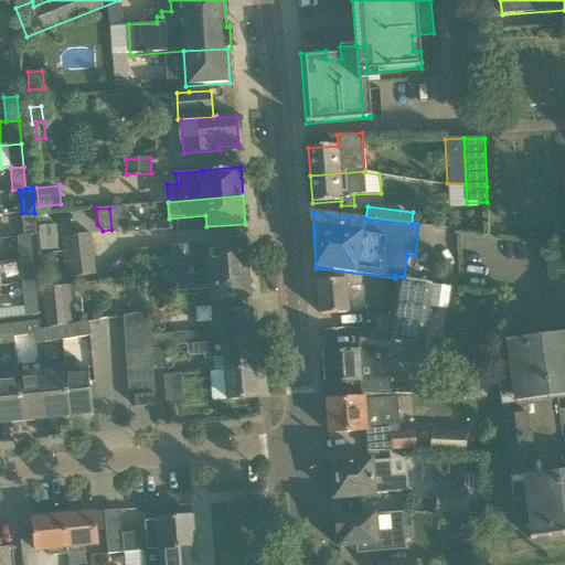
[(34,213),(22,213),(24,236),(30,235),(30,236),(36,235),(36,232),(34,213)]
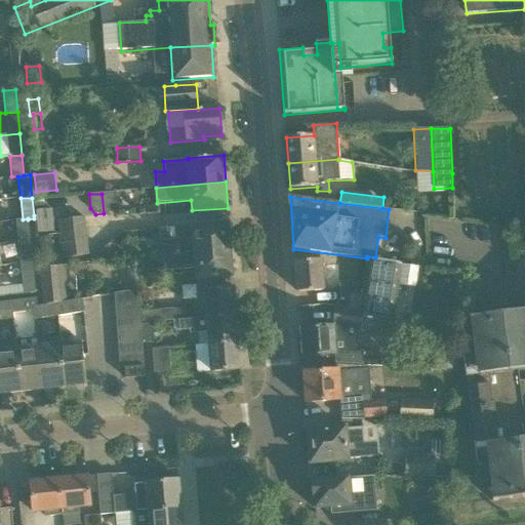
[(52,210),(36,211),(36,215),(38,234),(46,233),(54,232),(52,210)]
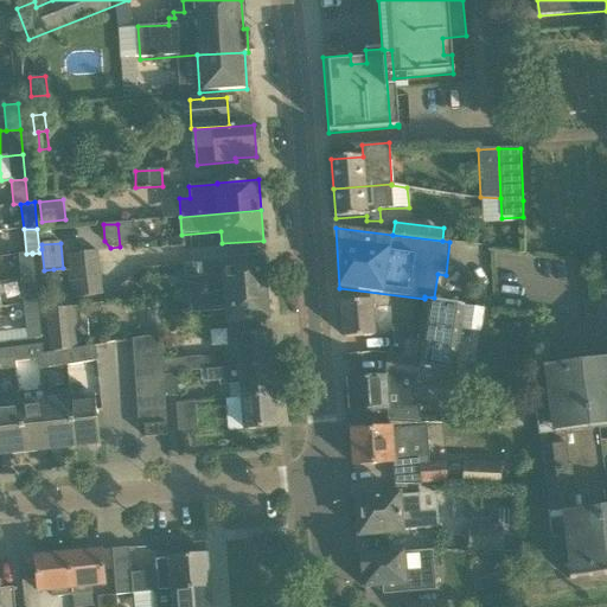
[(70,268),(100,264),(97,251),(68,254),(70,268)]
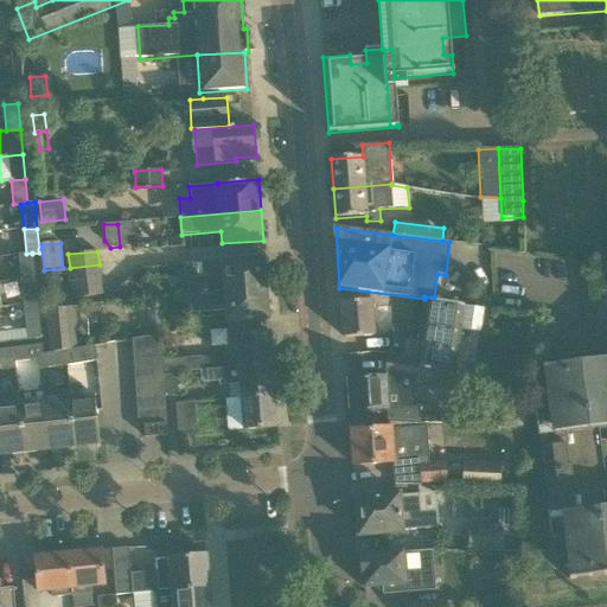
[(32,253),(26,254),(18,255),(21,280),(36,279),(32,254),(32,253)]
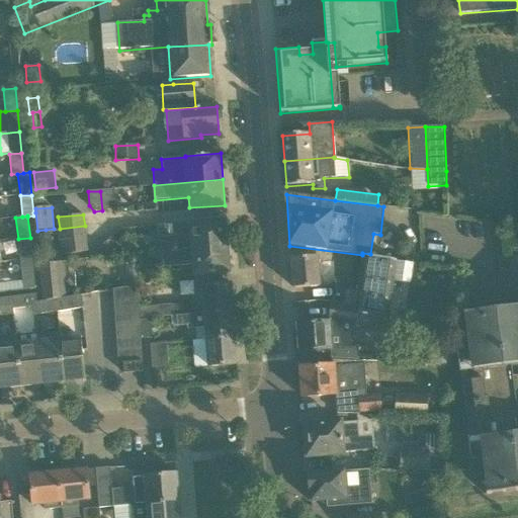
[(157,227),(159,252),(228,246),(226,221),(190,224),(191,234),(173,236),(173,226),(157,227)]
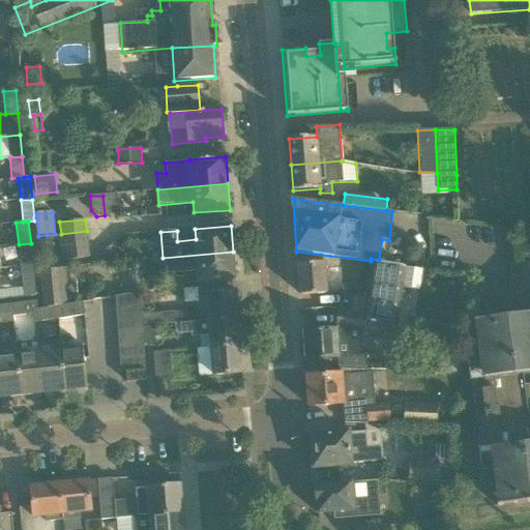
[(87,231),(61,234),(62,246),(88,242),(87,231)]
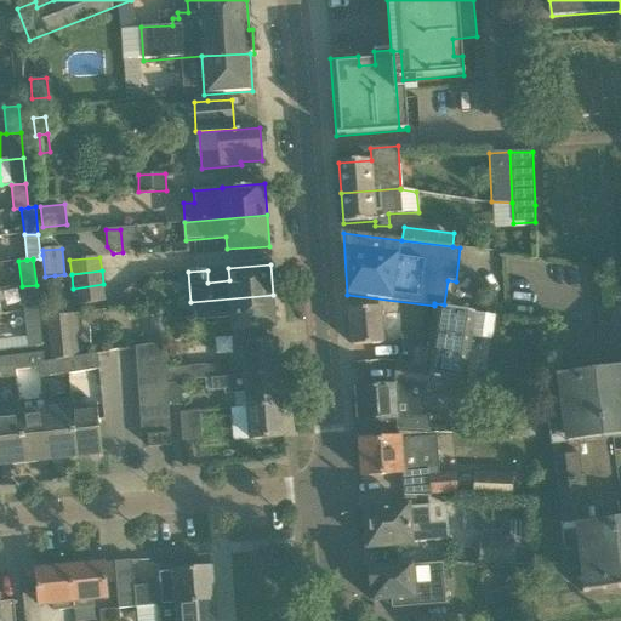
[(61,280),(45,281),(47,302),(63,300),(61,280)]
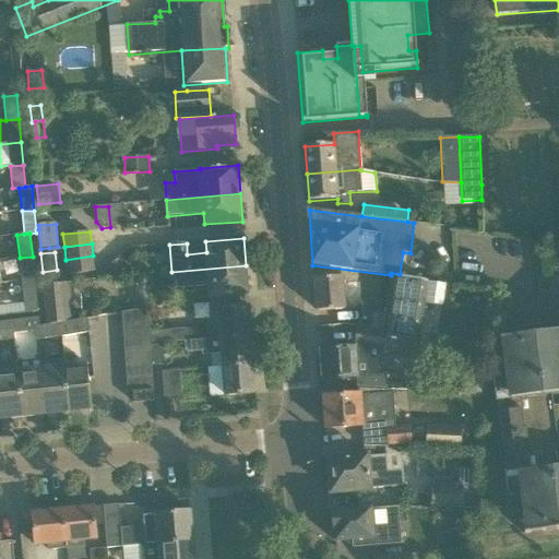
[(93,256),(66,260),(68,275),(95,272),(93,256)]
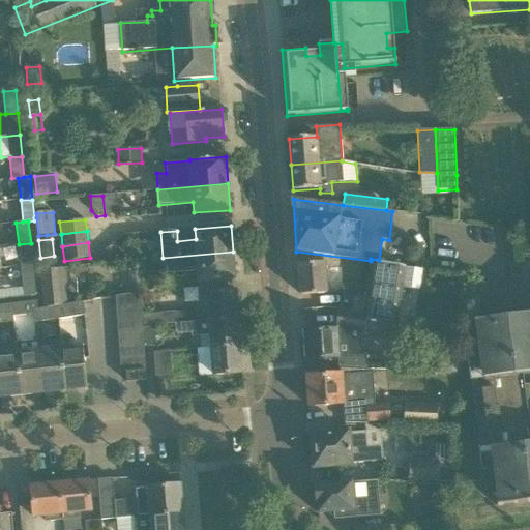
[(31,243),(19,244),(21,267),(33,265),(31,243)]
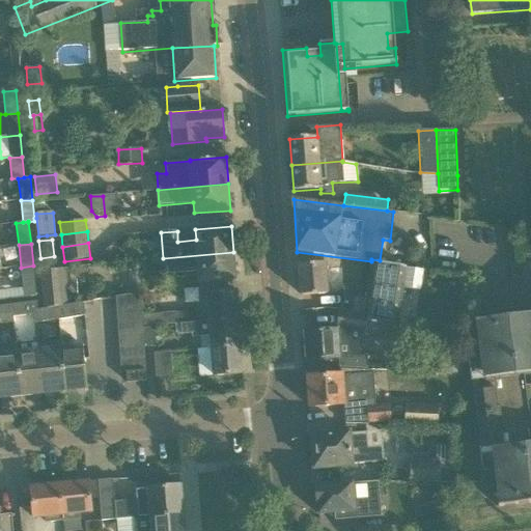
[(199,283),(235,280),(233,252),(163,258),(164,274),(198,272),(199,283)]
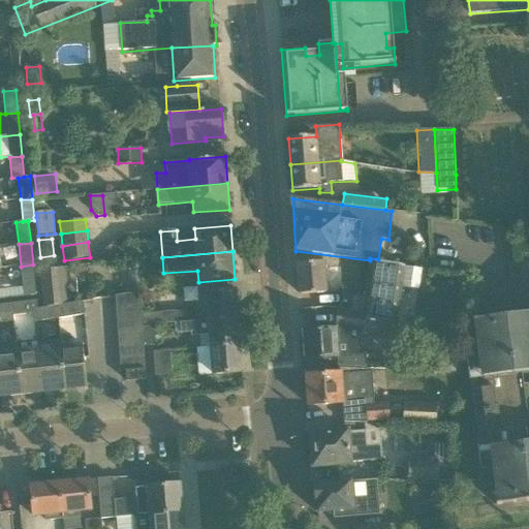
[(362,311),(396,316),(404,263),(378,259),(370,258),(370,260),(362,311)]
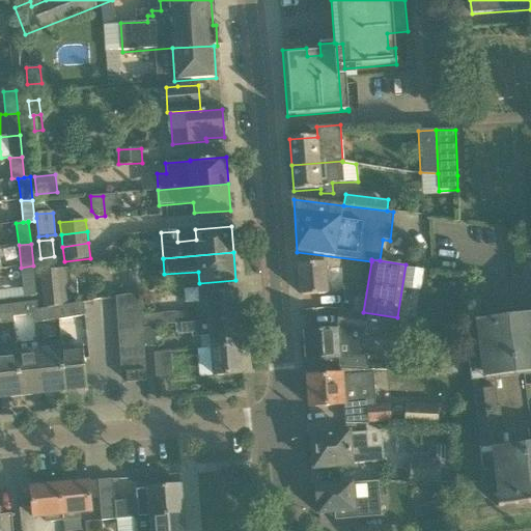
[(299,264),(302,296),(327,294),(327,292),(326,268),(325,262),(299,264)]
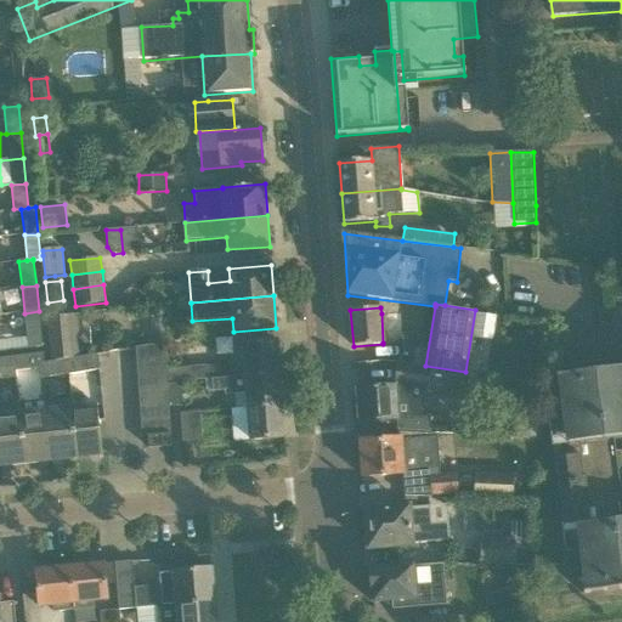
[(39,311),(24,314),(28,348),(43,346),(39,311)]
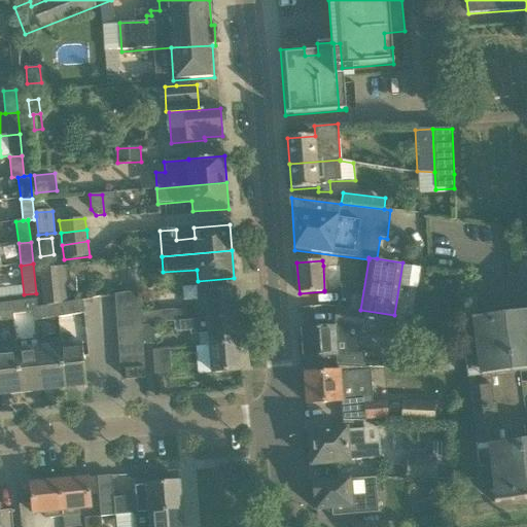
[(67,304),(67,303),(64,267),(40,270),(44,307),(56,306),(67,304)]
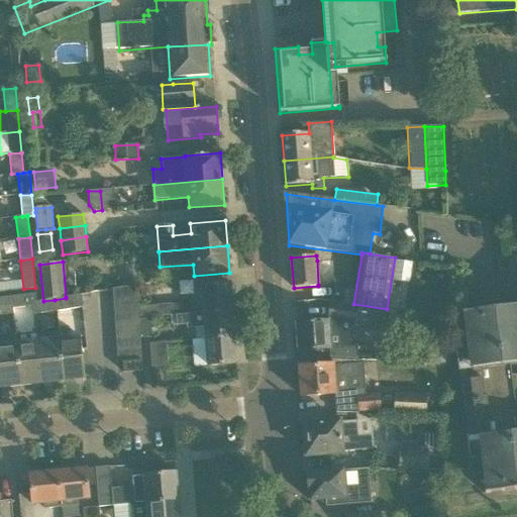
[(346,277),(335,278),(334,278),(334,284),(335,292),(347,291),(346,277)]
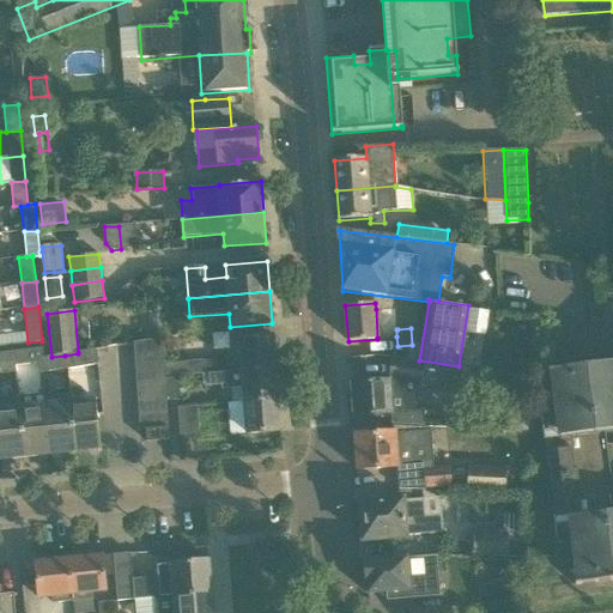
[(240,339),(242,371),(275,368),(273,337),(240,339)]
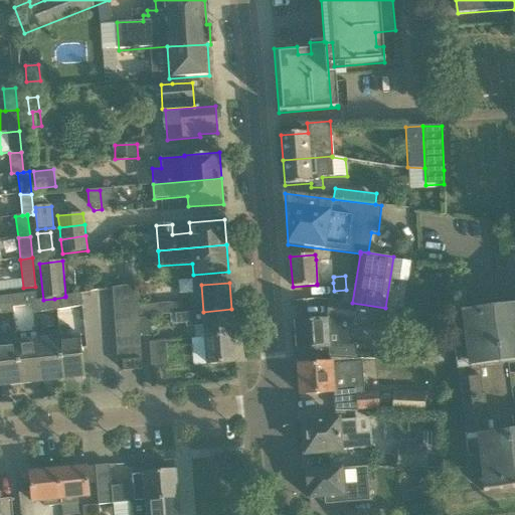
[(137,285),(113,288),(114,302),(138,300),(137,285)]
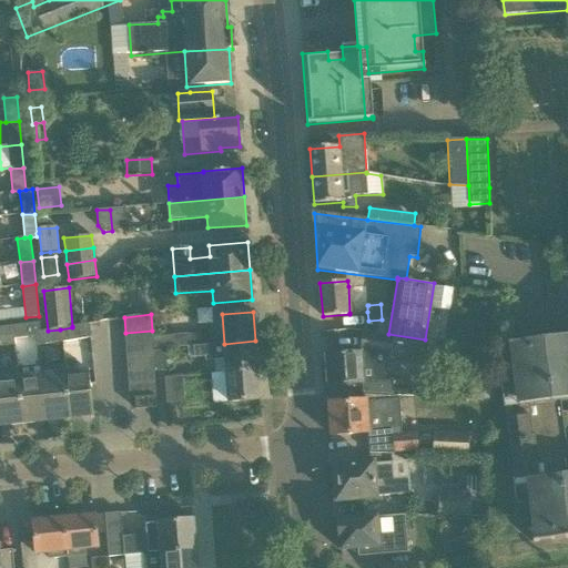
[(37,332),(36,323),(12,326),(13,340),(37,336),(37,332)]
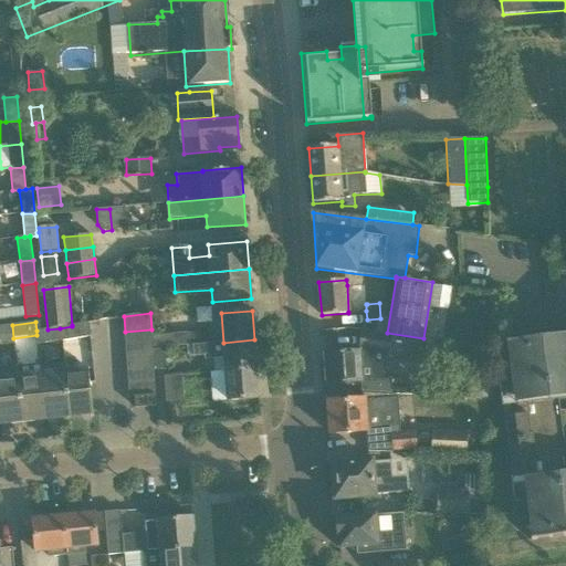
[(37,331),(37,335),(38,343),(62,341),(60,328),(48,329),(40,331),(39,322),(35,322),(37,331)]
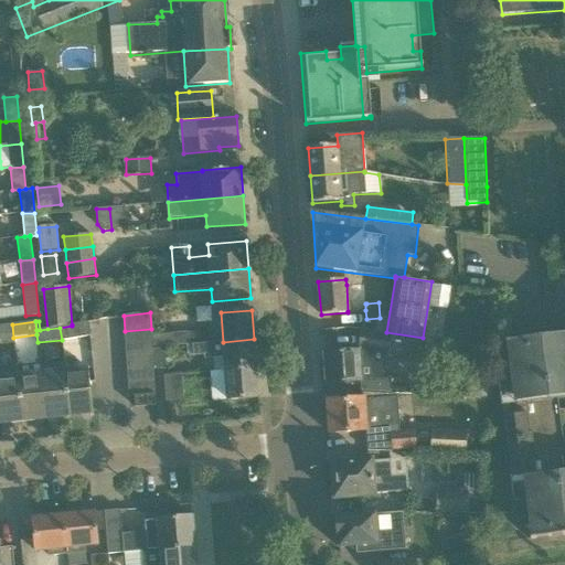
[(0,326),(0,339),(13,338),(12,324),(0,326)]
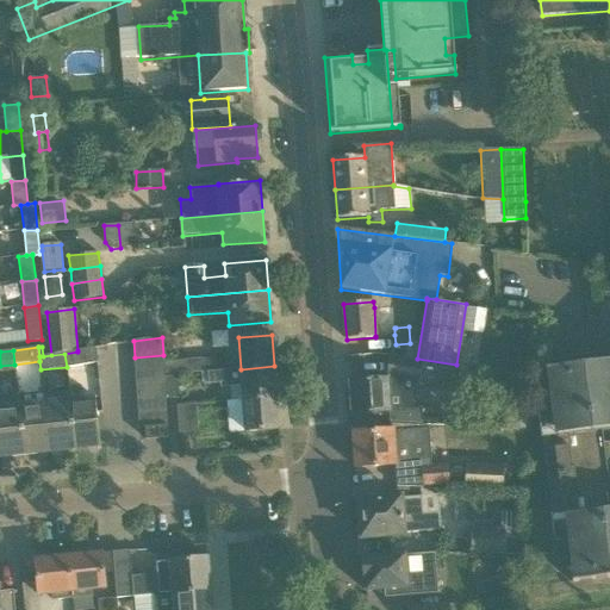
[(64,354),(67,367),(92,363),(89,350),(78,352),(64,354)]
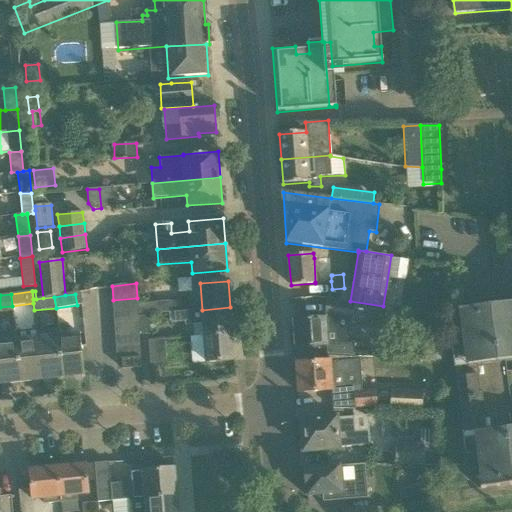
[(137,298),(113,300),(114,312),(138,310),(137,298)]
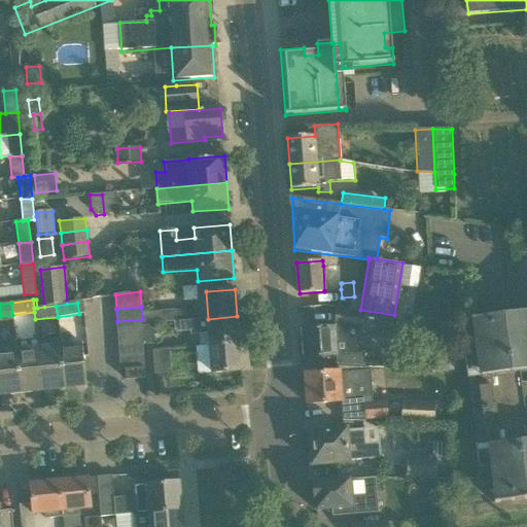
[(394,315),(360,310),(337,307),(335,323),(335,325),(323,326),(323,328),(302,330),(304,359),(338,356),(338,365),(360,365),(360,353),(357,353),(356,339),(361,330),(394,335),(397,315),(394,315)]
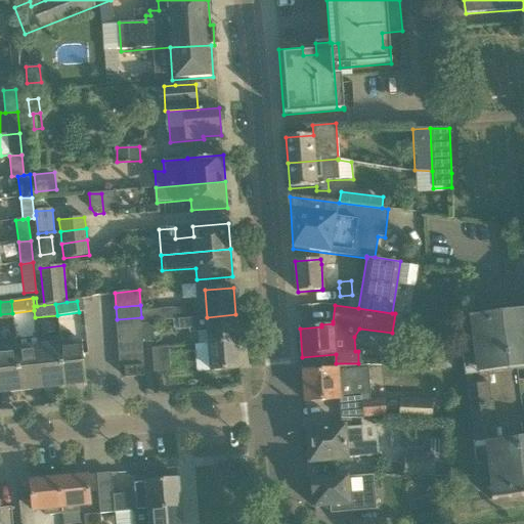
[(141,310),(142,321),(153,320),(173,319),(194,318),(193,307),(141,310)]
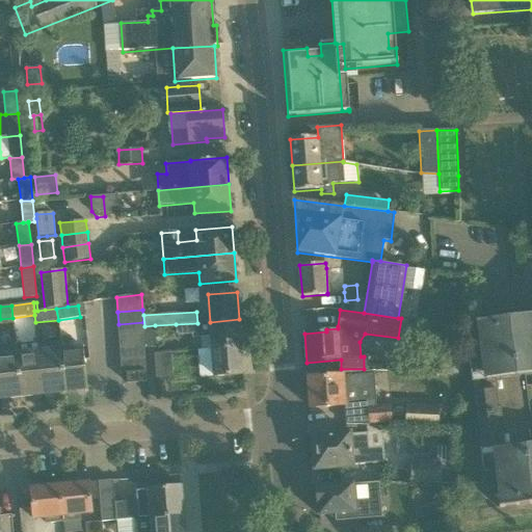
[(531,314),(496,319),(476,322),(476,323),(477,323),(483,371),(511,367),(512,371),(531,368),(531,314)]
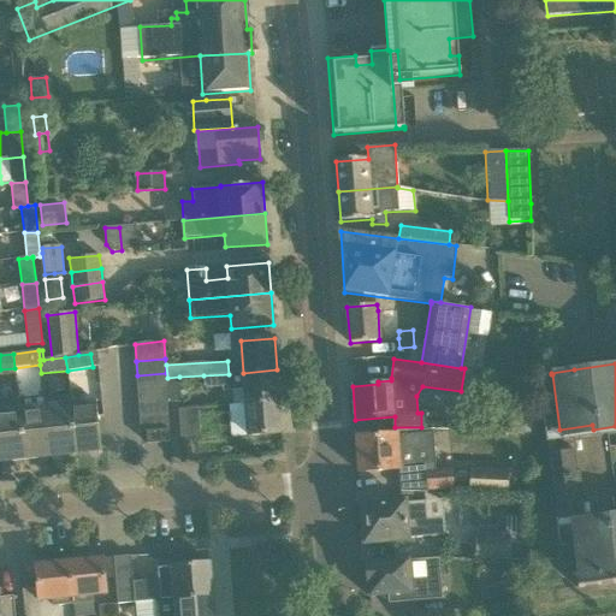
[(243,373),(229,374),(203,375),(203,388),(221,386),(221,391),(244,389),(246,404),(279,402),(277,369),(243,373)]
